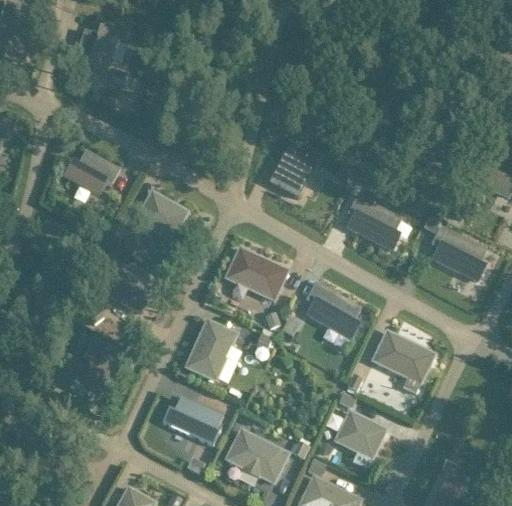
[(0,17),(0,53),(22,60),(37,9),(5,0),(0,17)]
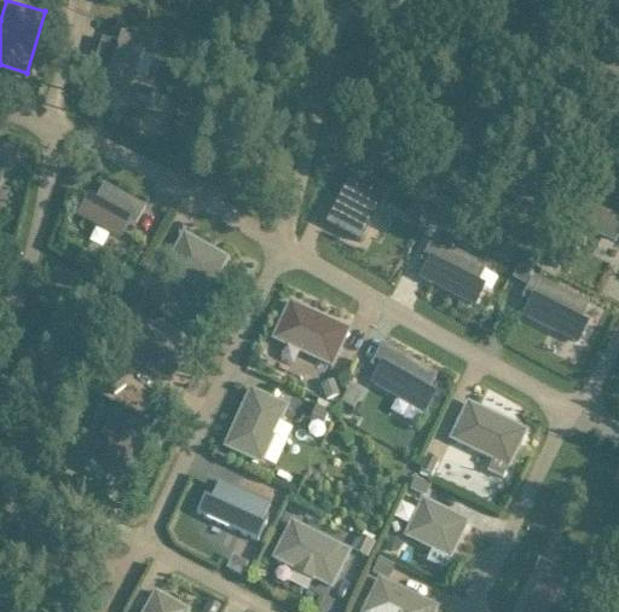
[(128,82),(142,38),(122,32),(121,39),(102,34),(88,80),(105,86),(109,76),(128,82)]
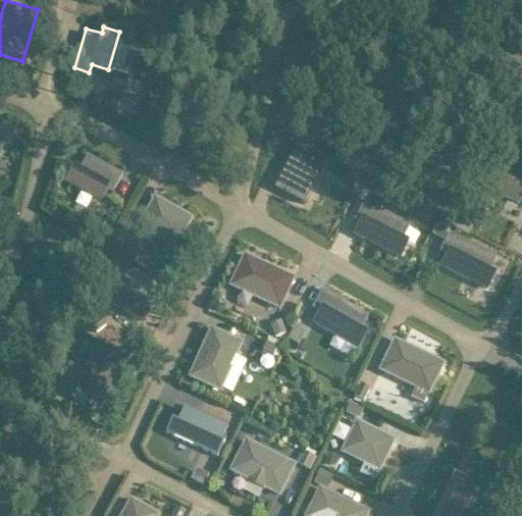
[(115,82),(126,86),(129,75),(118,71),(115,82)]
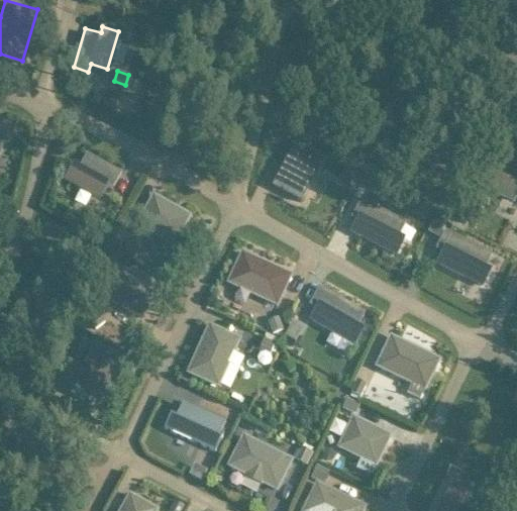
[(280,168),(272,183),(301,198),(326,149),(297,134),(285,159),(287,160),(282,169),(280,168)]
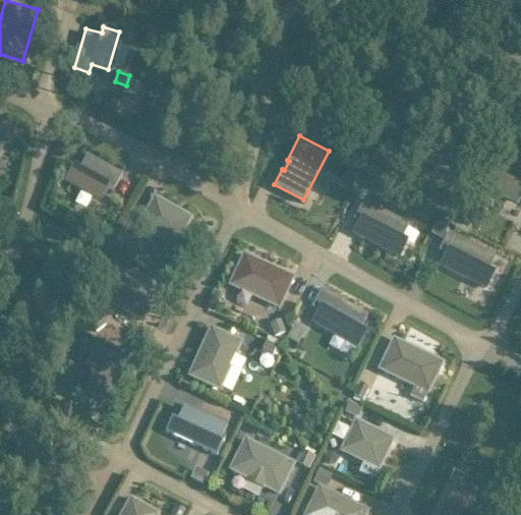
[(72,159),(65,175),(100,193),(105,184),(112,187),(122,170),(88,151),(80,163),(72,159)]
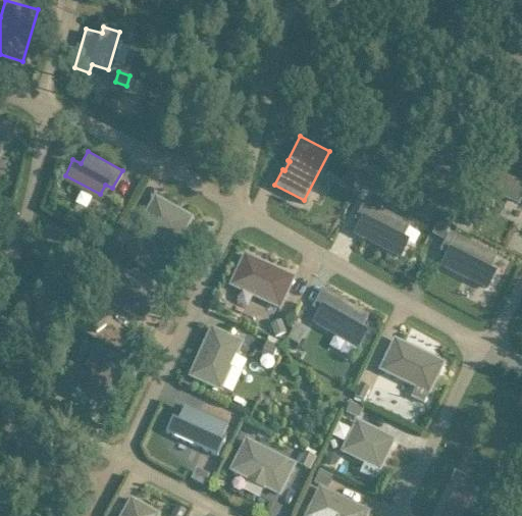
[(352,163),(347,173),(355,178),(354,181),(355,181),(362,167),(351,162),(352,163)]
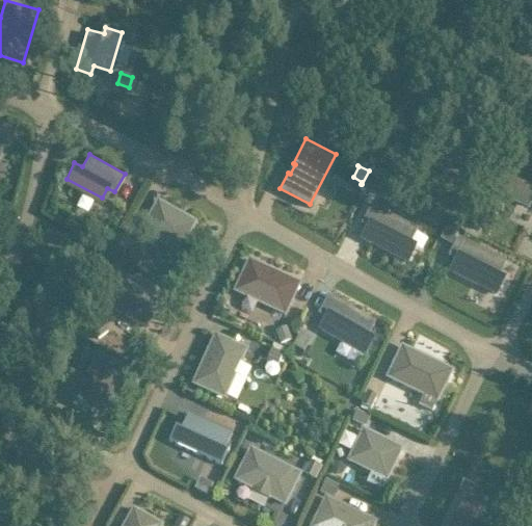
[(531,182),(503,167),(494,185),(527,203),(531,192),(531,182)]
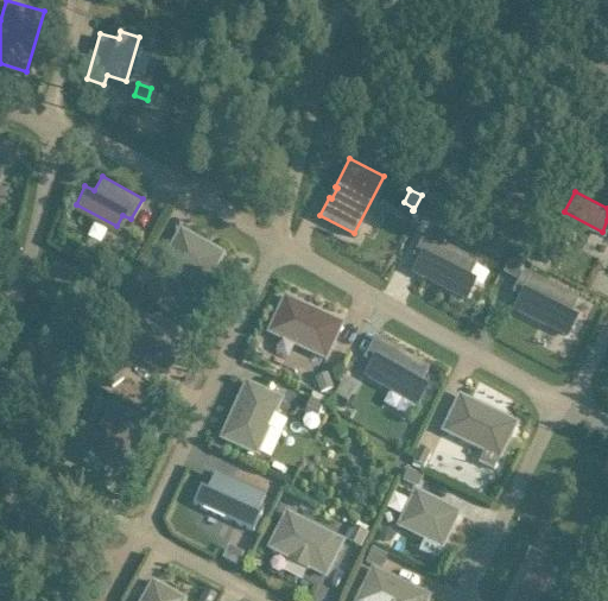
[(431,195),(425,207),(439,215),(445,203),(431,195)]
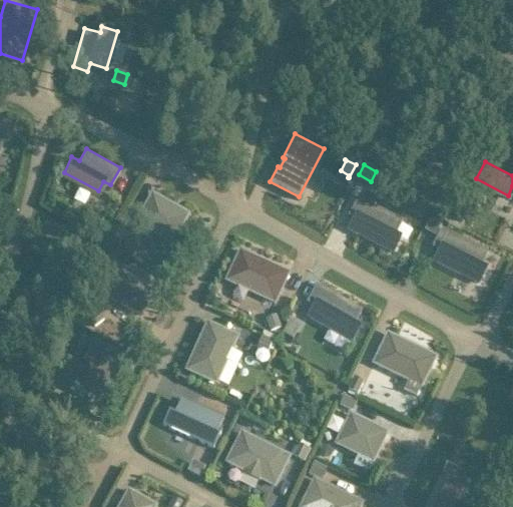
[(134,219),(173,240),(190,209),(152,187),(134,219)]
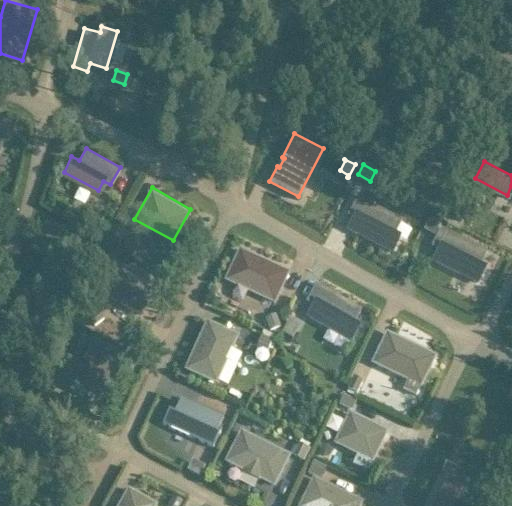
[(352,213),(347,224),(392,247),(399,233),(395,230),(402,216),(358,193),(348,211),(352,213)]
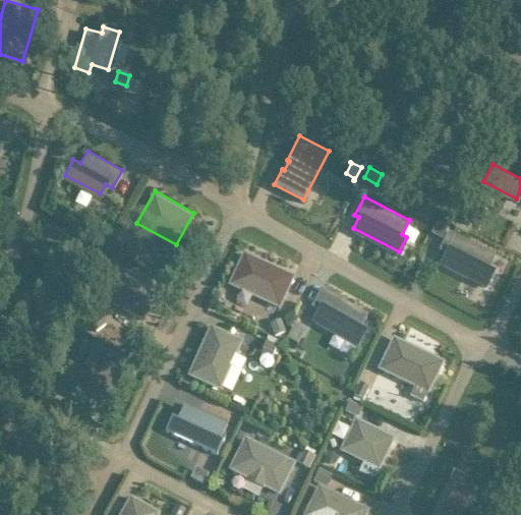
[(464,204),(458,216),(467,220),(473,208),(464,204)]
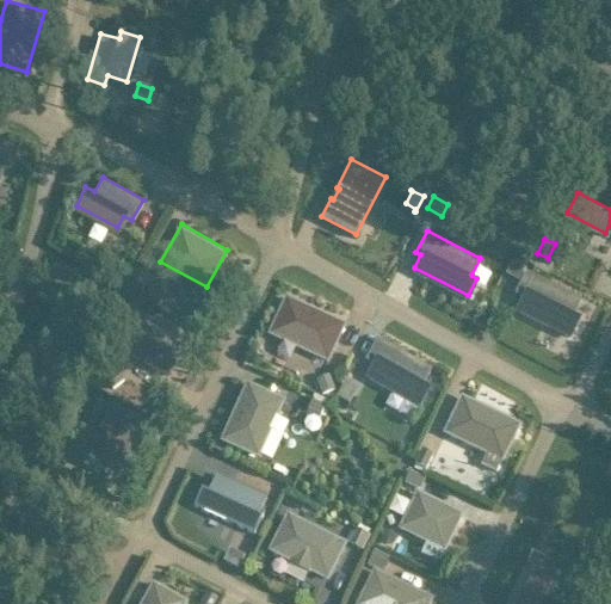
[(106,247),(99,259),(113,267),(121,256),(106,247)]
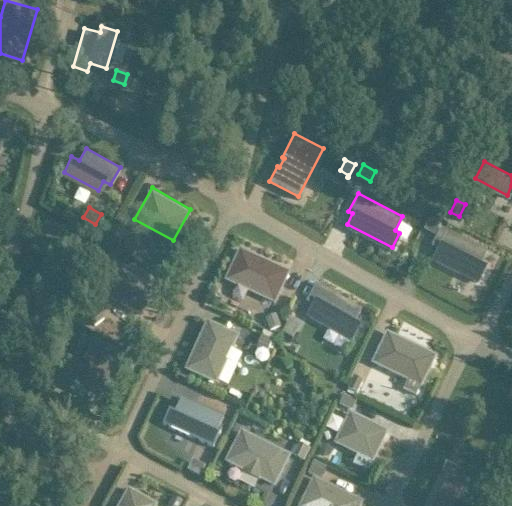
[(438,219),(429,214),(423,226),(432,231),(438,219)]
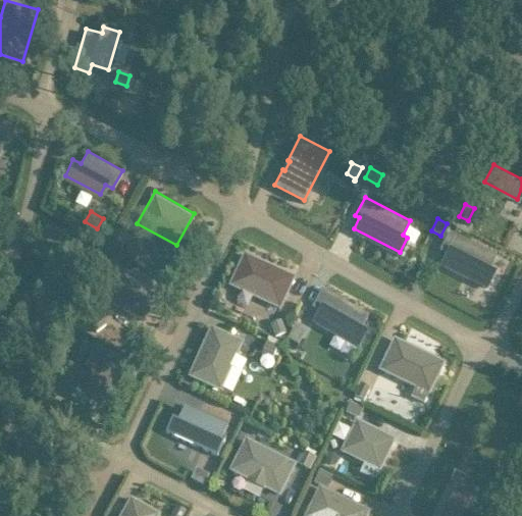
[(450,228),(441,243),(451,247),(442,261),(486,284),(493,269),(489,267),(497,253),(450,228)]
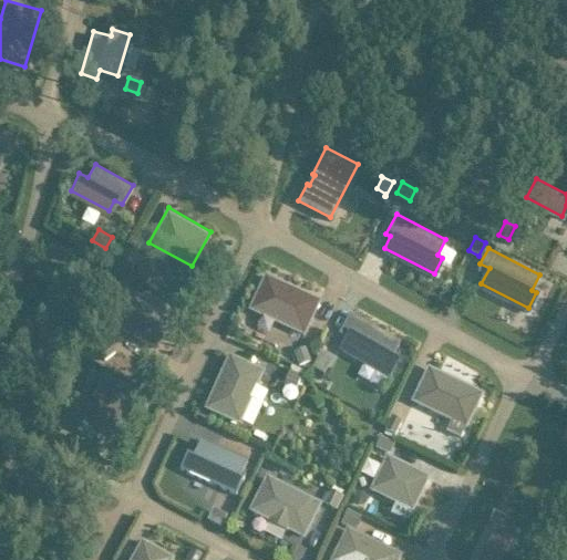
[(248,307),(302,333),(319,299),(264,272),(248,307)]
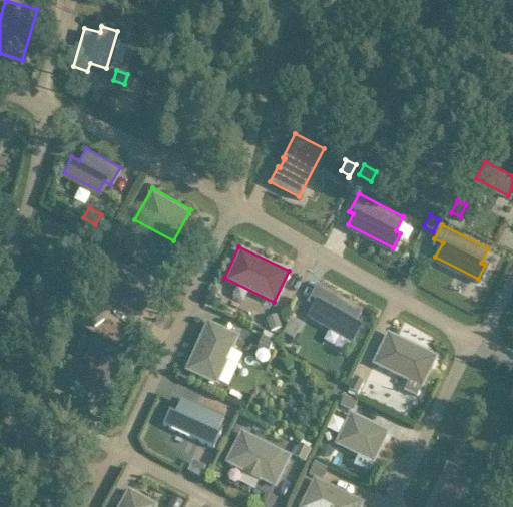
[(317,281),(307,299),(312,302),(308,312),(351,337),(359,323),(354,320),(362,307),(317,281)]
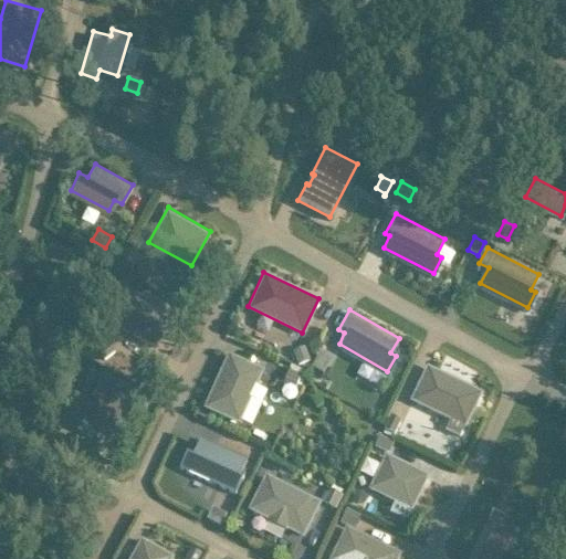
[(293,347),(299,361),(308,358),(304,344),(293,347)]
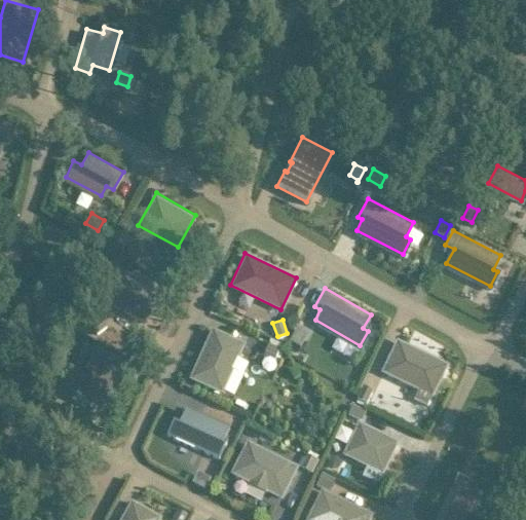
[(293,327),(287,337),(296,342),(302,332),(293,327)]
